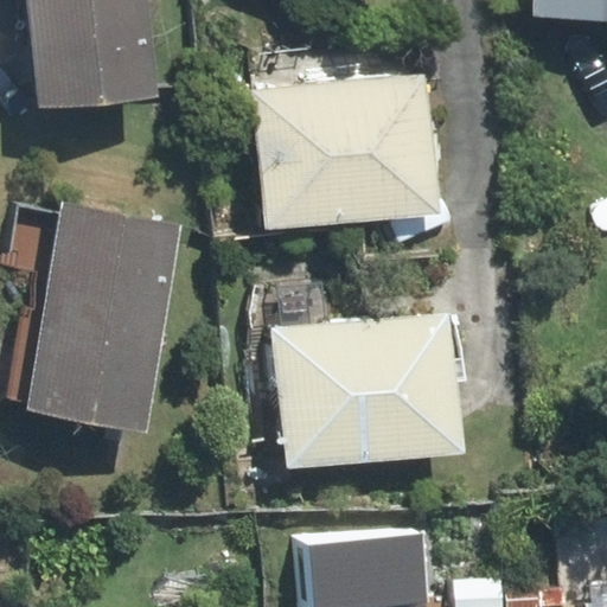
[(27,0),(39,108),(157,95),(146,0),(27,0)]
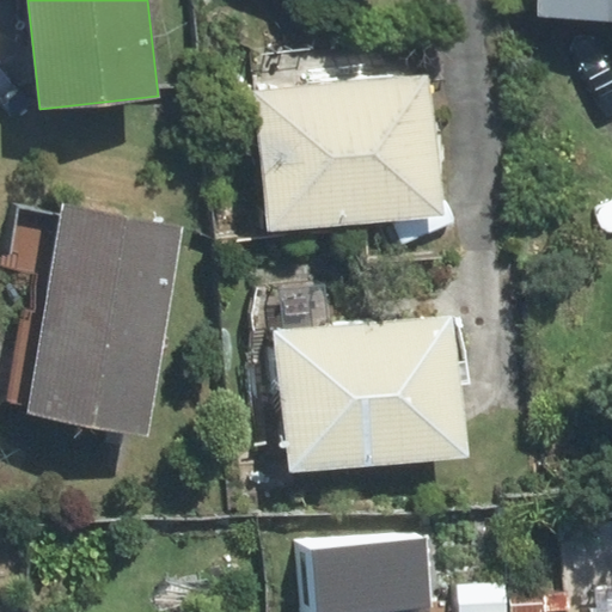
[(611,0),(533,0),(533,22),(611,23),(611,0)]
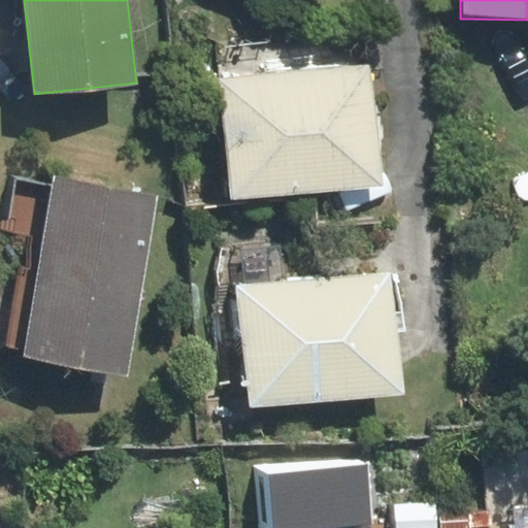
[(371,65),(225,77),(236,199),(383,187),(371,65)]
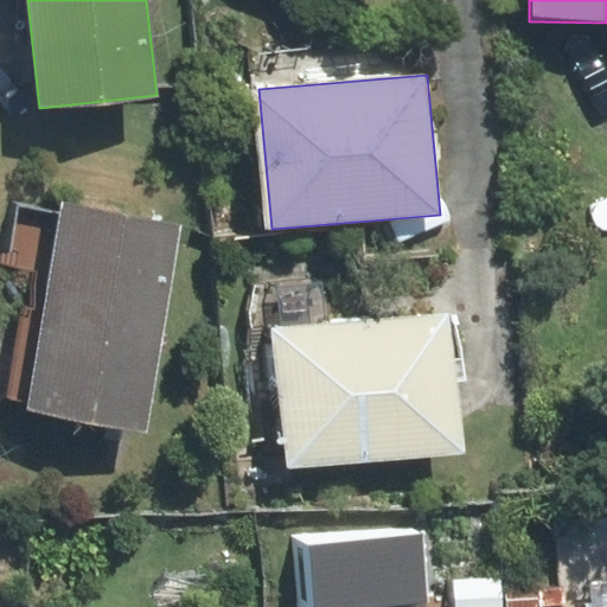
[(181,227),(62,205),(61,212),(19,205),(7,266),(31,270),(7,397),(29,401),(26,409),(145,430),(181,227)]
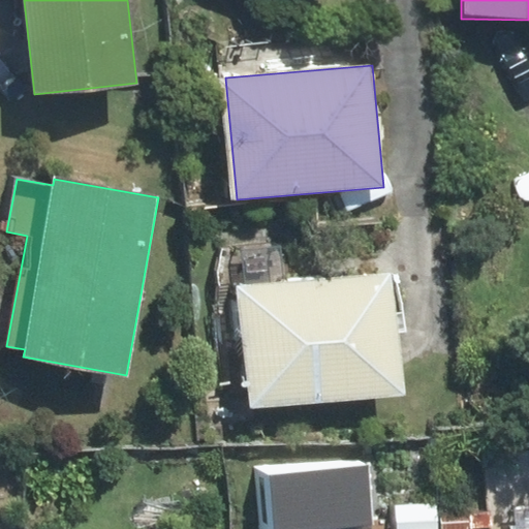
[(393,274),(244,288),(256,407),(405,393),(393,274)]
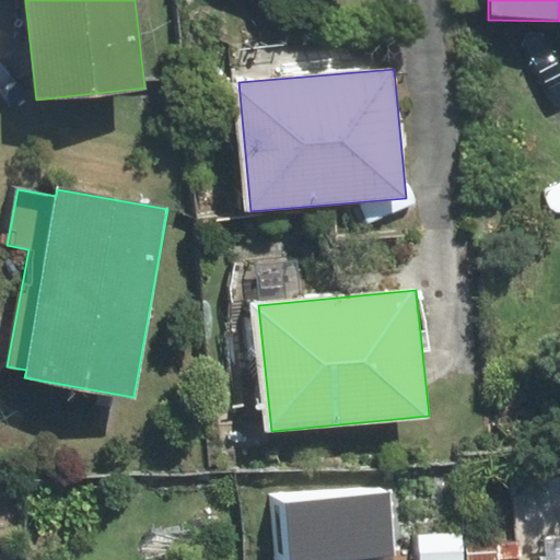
[(286,505),(284,559),(391,559),(389,493),(286,505)]
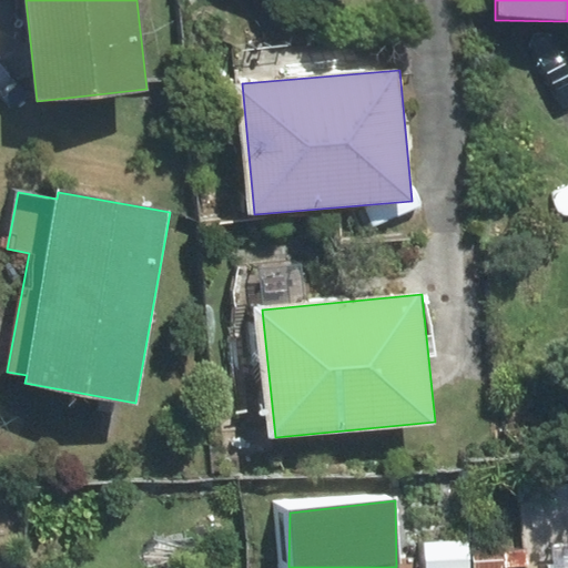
[(518,567),(517,556),(427,561),(427,567),(518,567)]
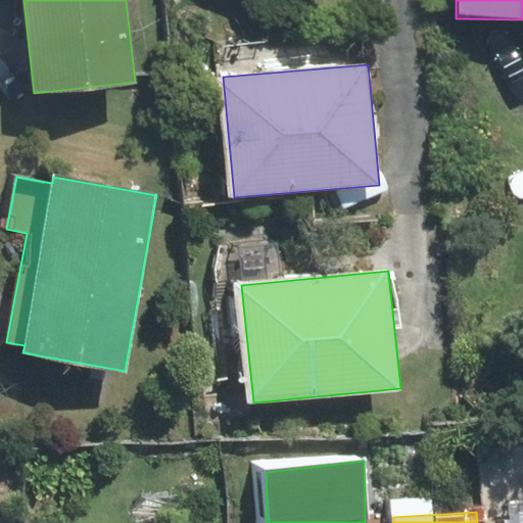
All buildings are outlined.
